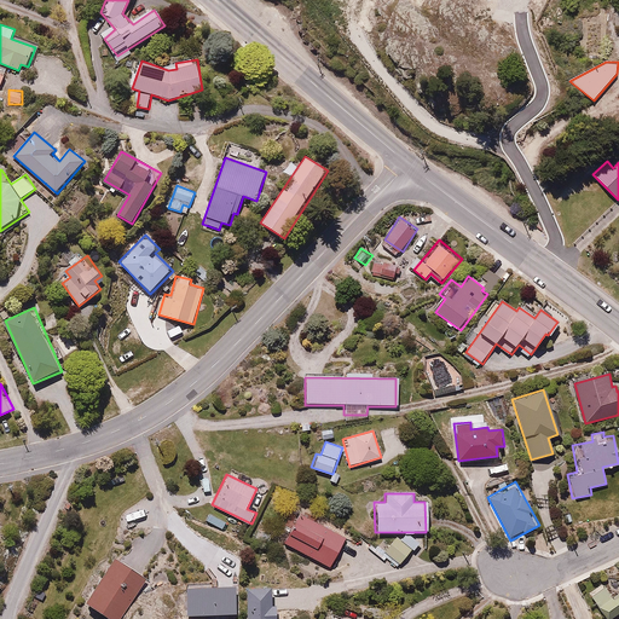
[(301,513),(285,545),(333,567),(347,534),(301,513)]
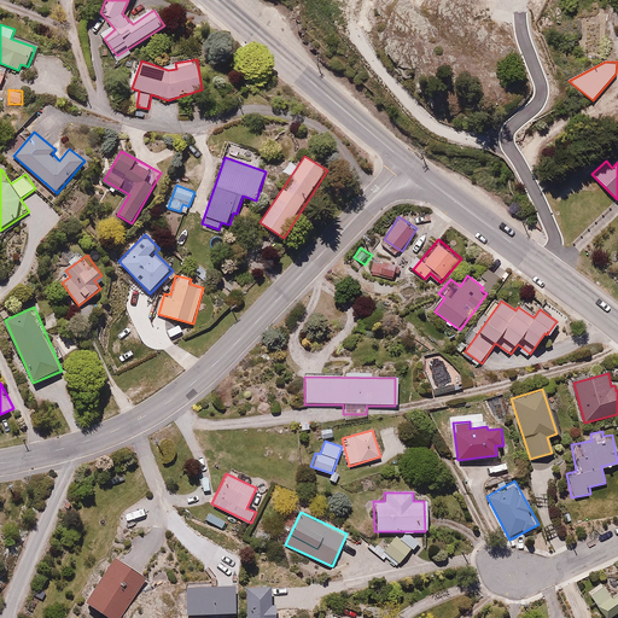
[(415,546),(397,534),(382,557),(398,569),(415,546)]
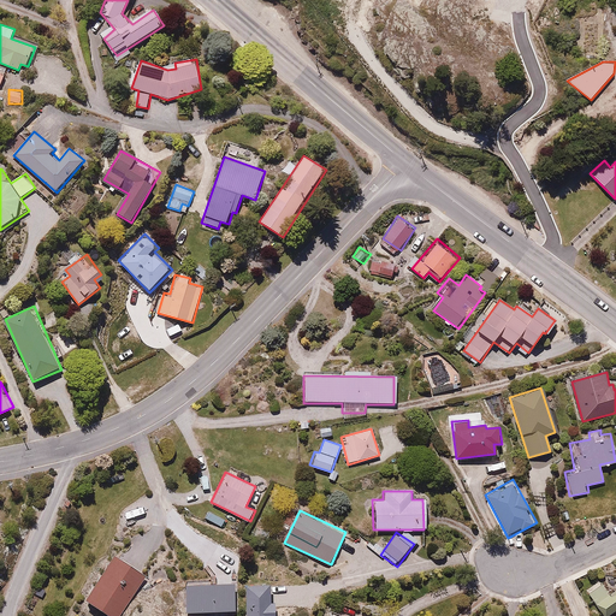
[(123,615),(147,574),(113,555),(86,603),(108,615),(123,615)]
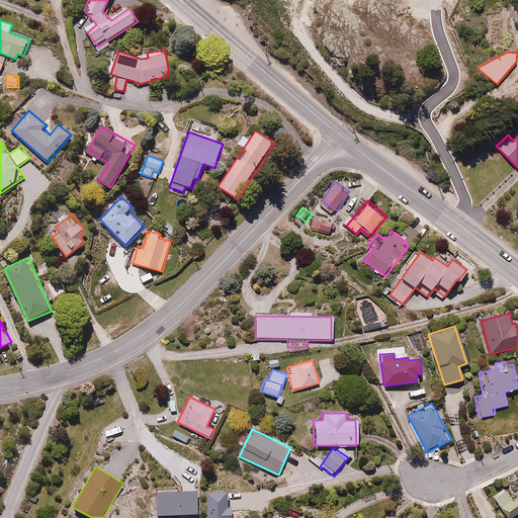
[(231,517),(231,506),(228,507),(226,490),(204,492),(206,517),(231,517)]
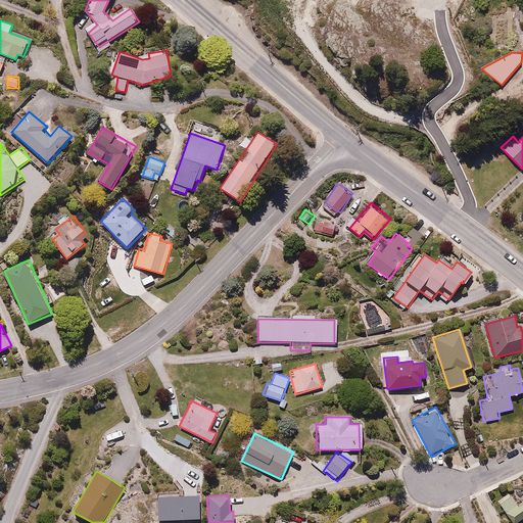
[(511,494),(498,502),(512,522),(516,522),(522,518),(522,503),(519,506),(511,494)]
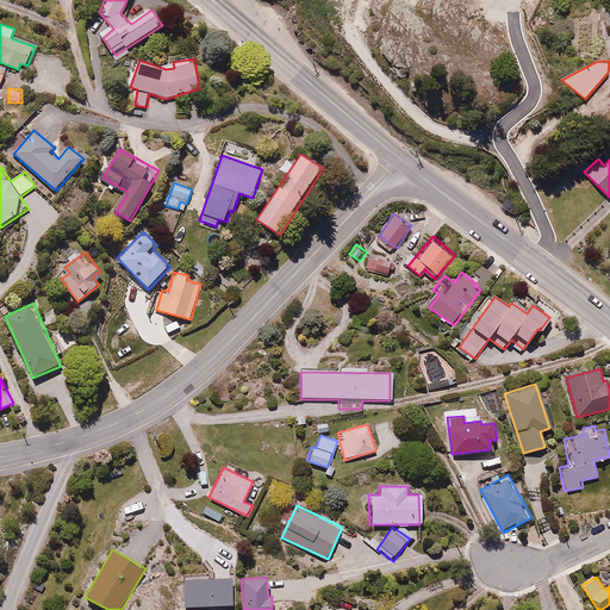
[(232,579),(185,580),(185,608),(234,607),(232,579)]
